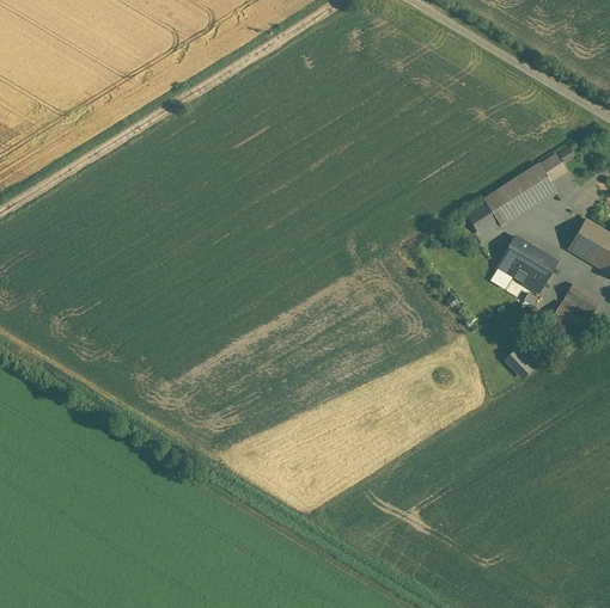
[(559,149),(563,158),(575,152),(572,143),(559,149)]
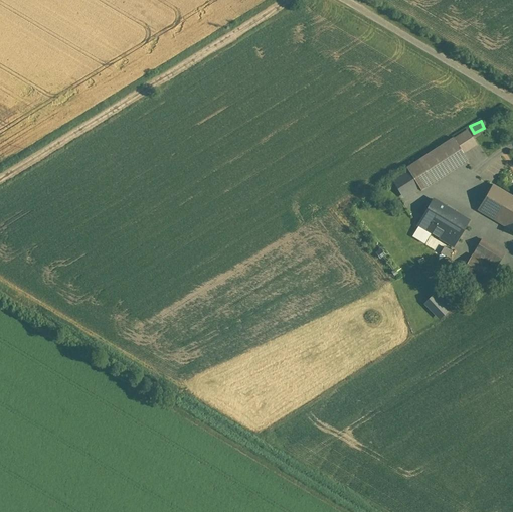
[(406,166),(420,190),(468,161),(454,138),(406,166)]
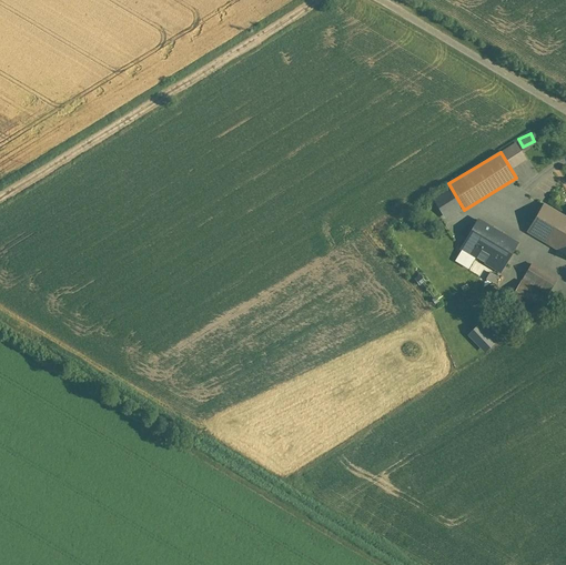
[(565,213),(543,201),(524,232),(565,255),(565,213)]
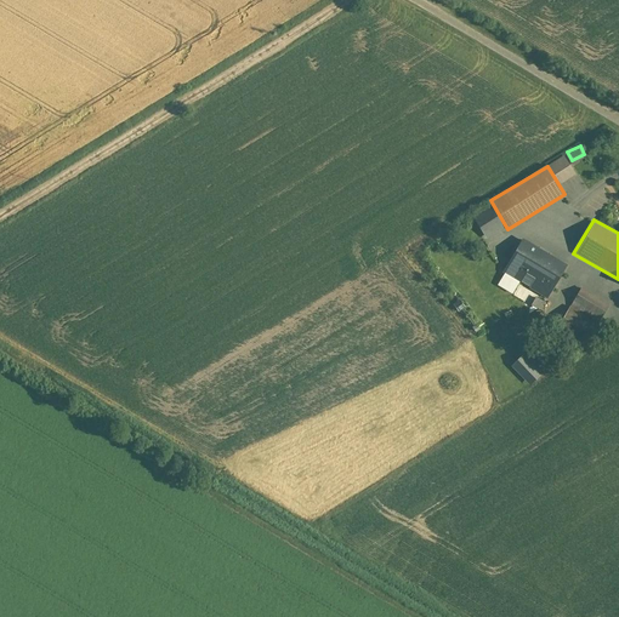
[(567,263),(522,239),(509,261),(554,286),(567,263)]
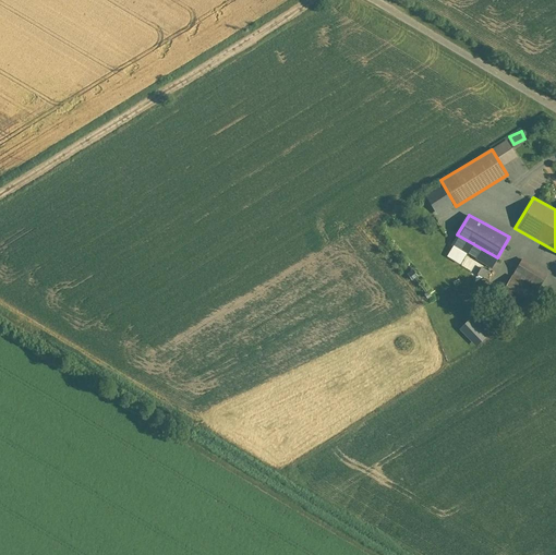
[(533,300),(547,277),(521,261),(507,284),(533,300)]
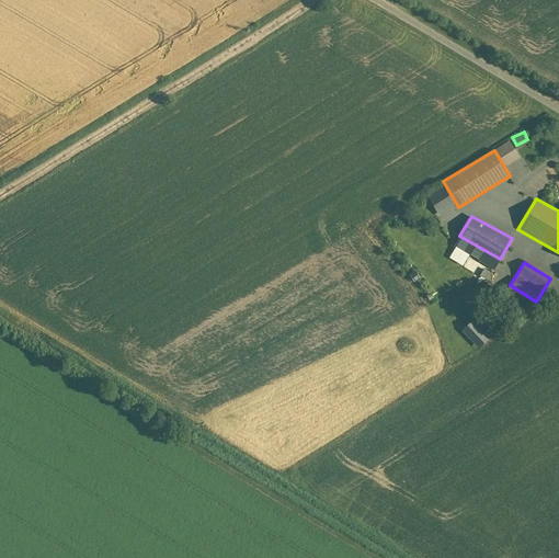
[(481,314),(464,327),(479,348),(497,334),(481,314)]
